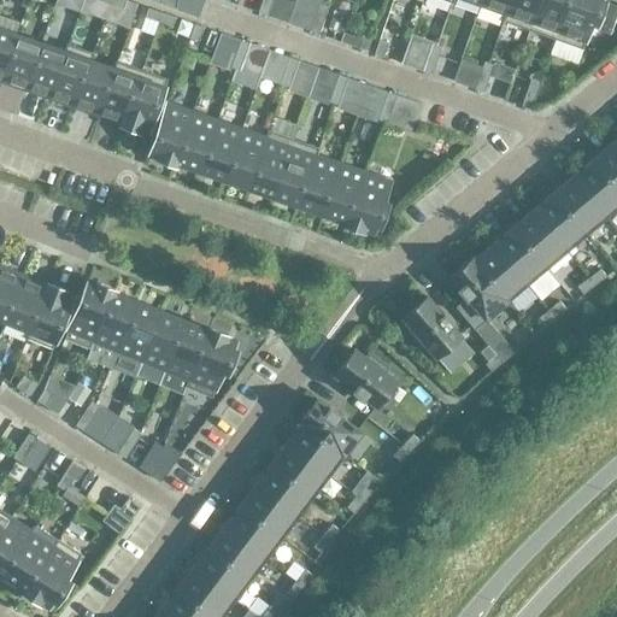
[(268,16),(272,3),(265,0),(262,0),(258,13),(268,16)]
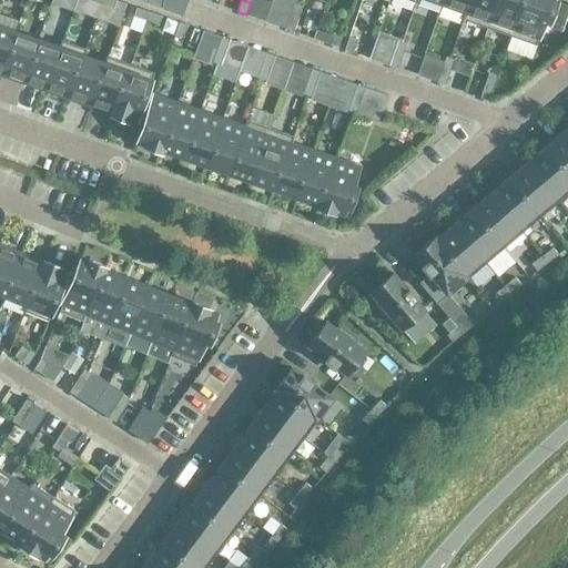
[(443,0),(442,3),(465,12),(463,20),(464,20),(469,0),(443,0)]
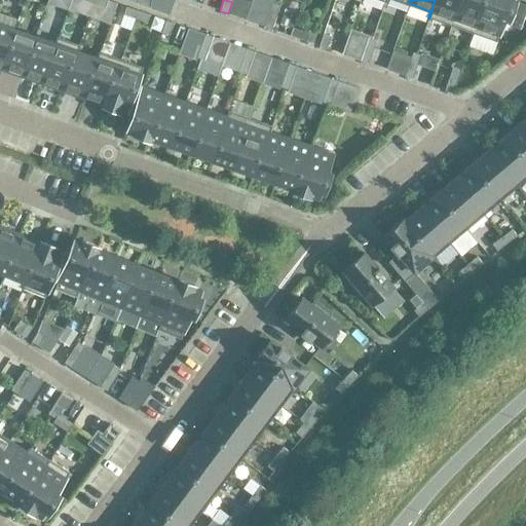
[(435,0),(429,19),(451,26),(460,0),(435,0)]
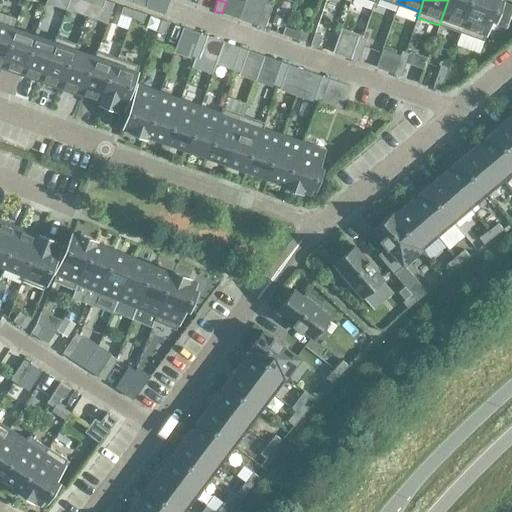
[(448,0),(439,25),(461,33),(472,0),(448,0)]
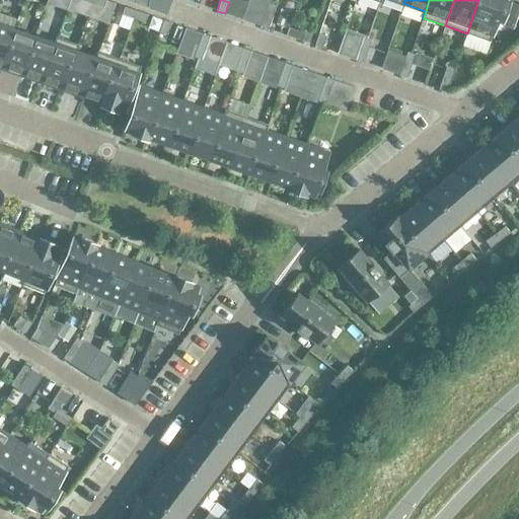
[(513,28),(518,10),(518,4),(508,1),(509,1),(506,0),(478,0),(467,33),(490,42),(497,22),(513,28)]
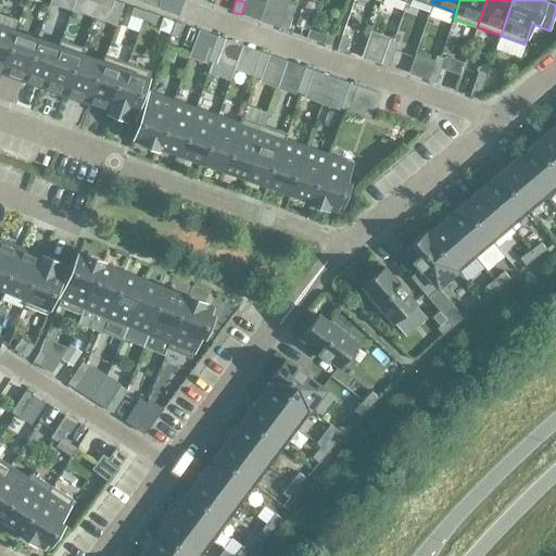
[(292,19),(297,7),(288,3),(283,15),(292,19)]
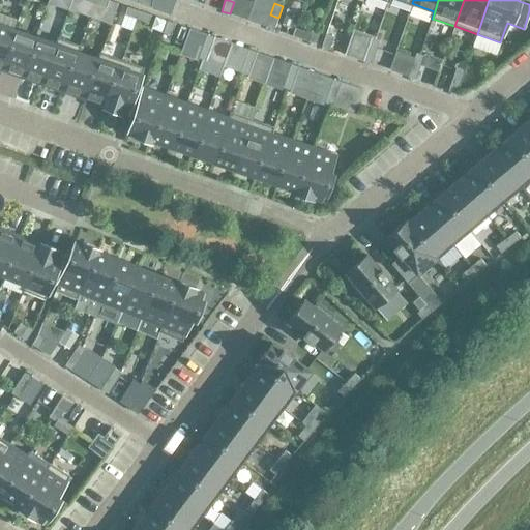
[(136,19),(139,10),(127,6),(124,15),(136,19)]
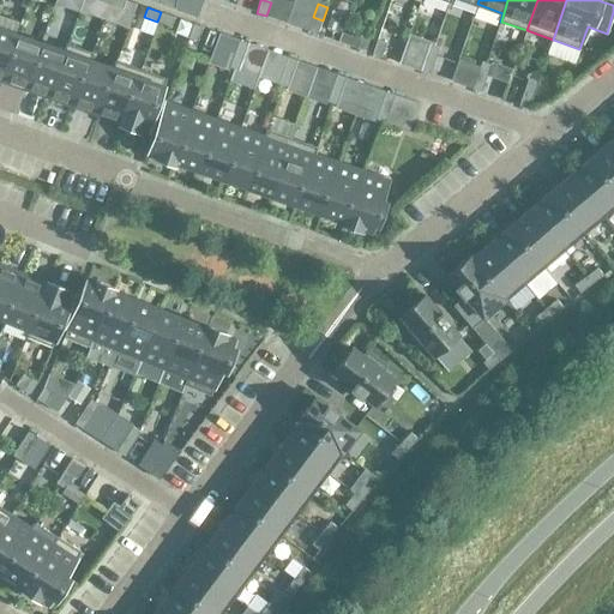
[(161,12),(157,22),(172,26),(175,17),(161,12)]
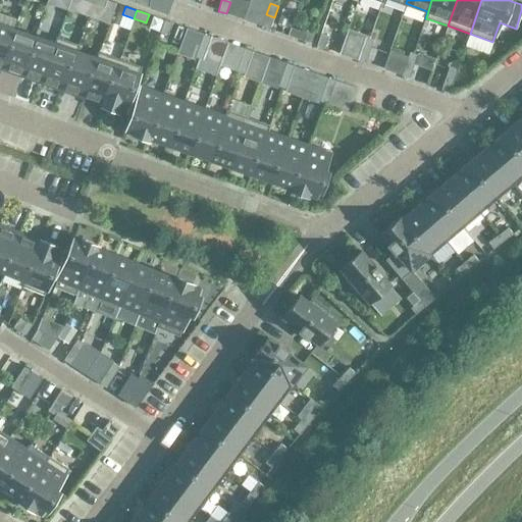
[(277,23),(290,29),(295,15),(281,11),(277,23)]
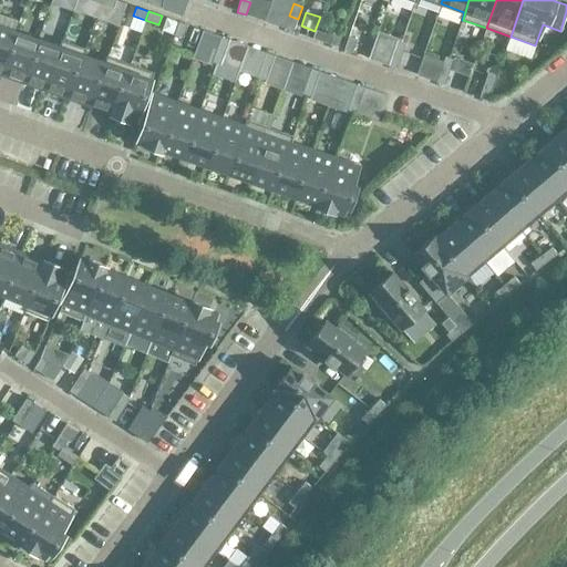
[(294,31),(298,19),(289,16),(285,29),(294,31)]
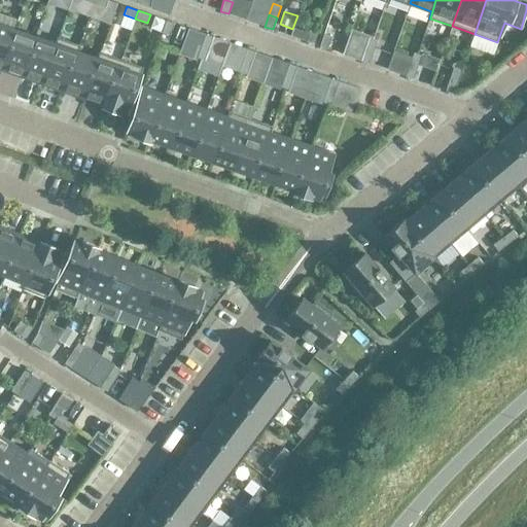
[(170,35),(174,24),(166,21),(162,32),(170,35)]
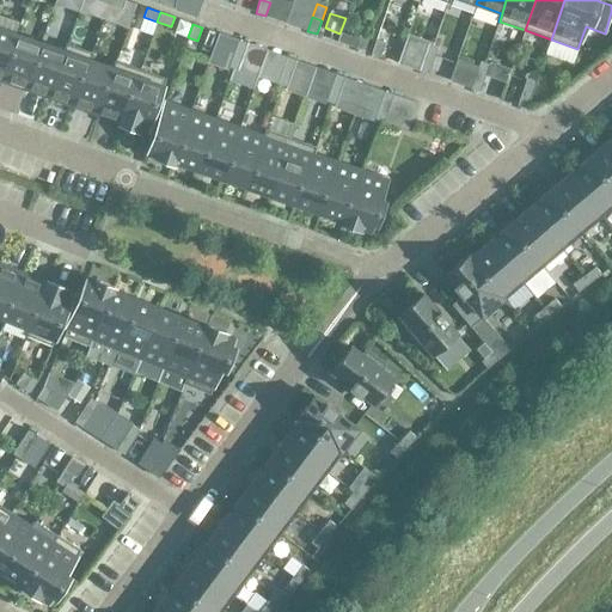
[(0,79),(16,35),(0,29),(0,79)]
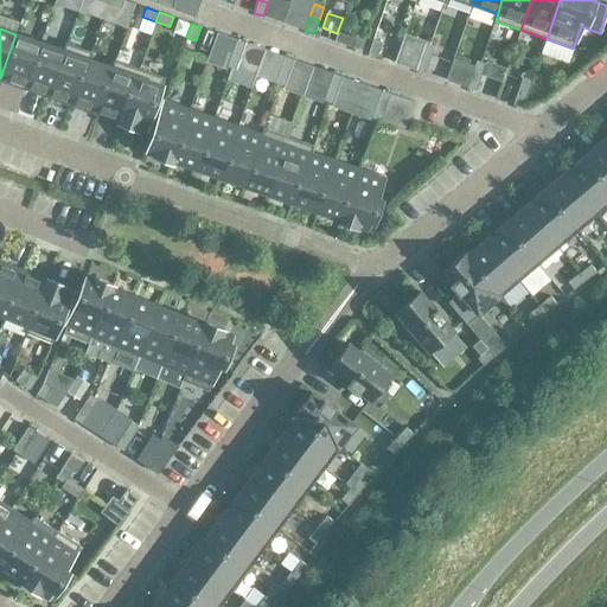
[(356,38),(352,48),(362,50),(366,37),(357,33),(356,38)]
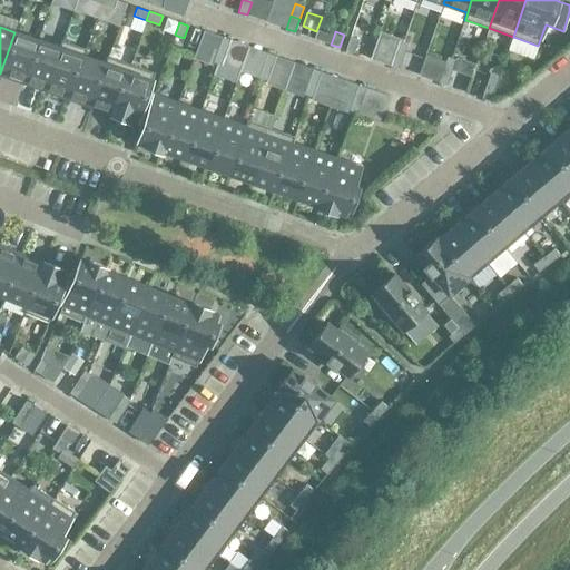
[(23,81),(38,40),(15,32),(0,74),(23,81)]
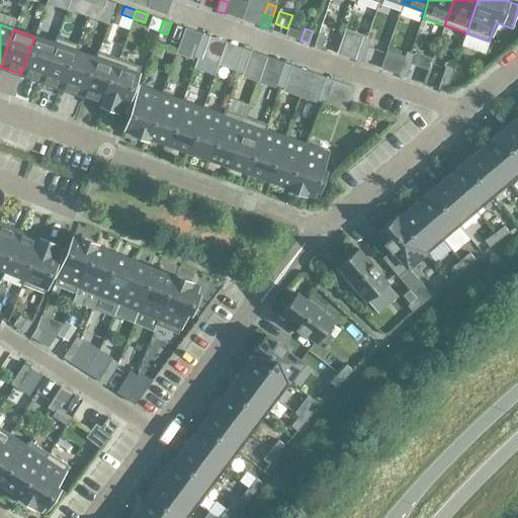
[(205,48),(209,36),(201,33),(197,46),(205,48)]
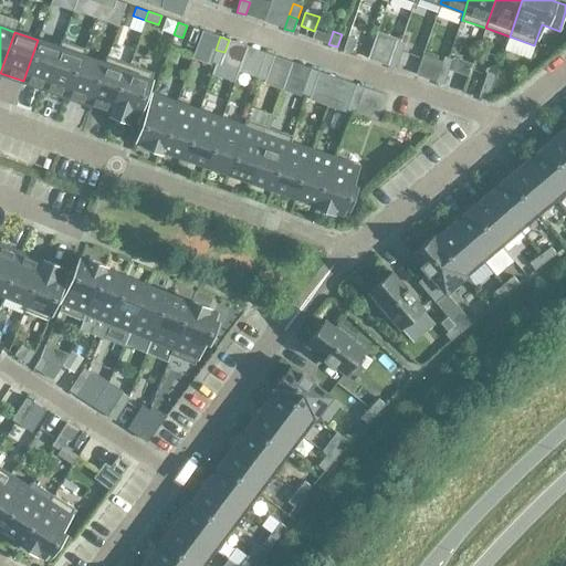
[(348,37),(344,50),(352,52),(356,40),(348,37)]
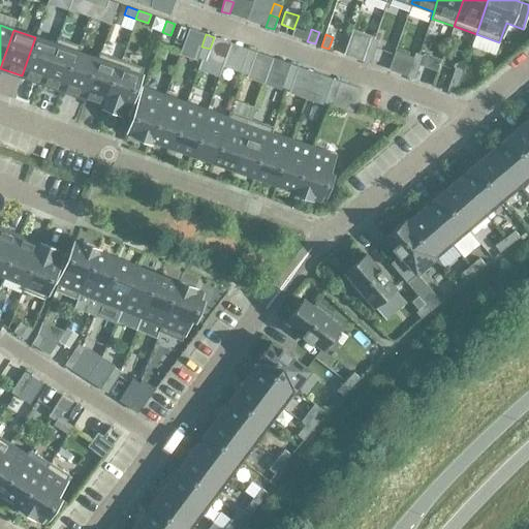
[(42,83),(58,38),(57,37),(55,44),(35,37),(22,75),(42,83)]
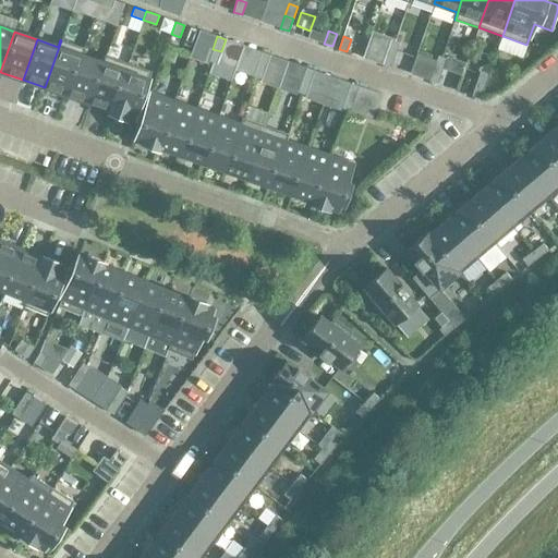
[(395,55),(399,43),(391,39),(387,51),(395,55)]
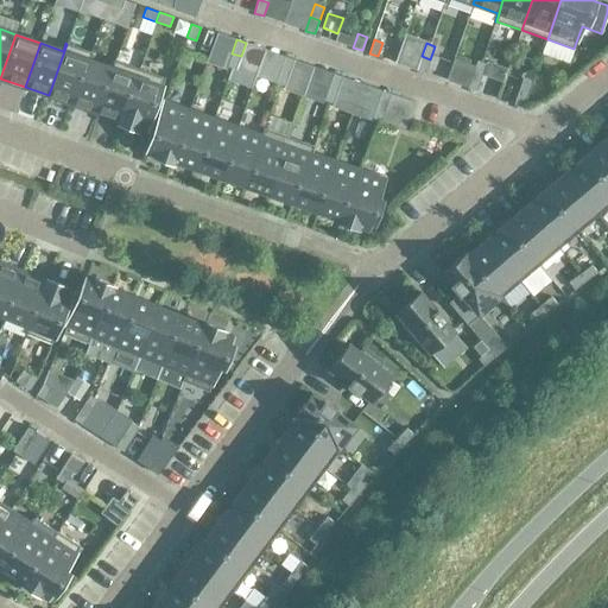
[(73,105),(92,52),(67,44),(49,95),(73,105)]
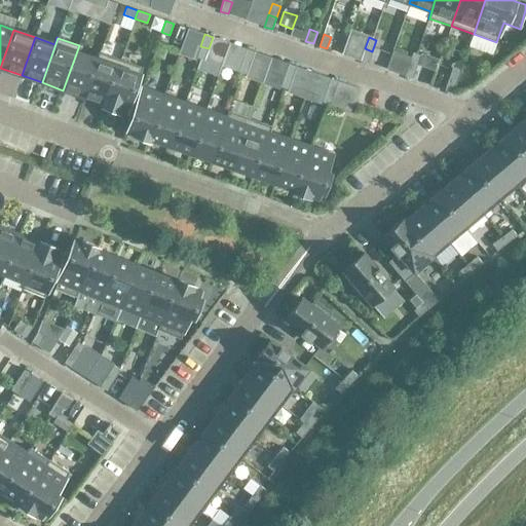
[(79,45),(63,90),(84,98),(100,52),(99,52),(97,59),(77,52),(80,45),(79,45)]
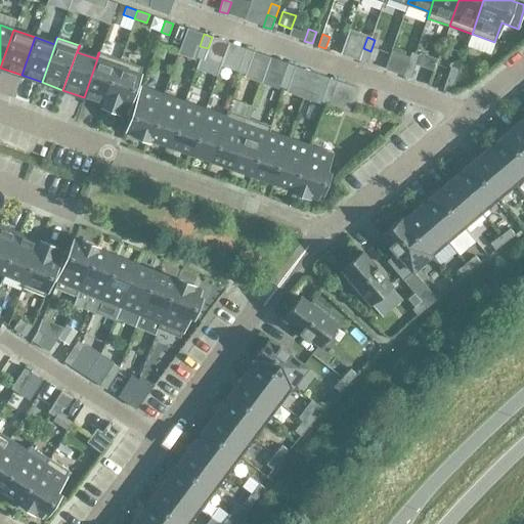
[(204,60),(208,48),(200,46),(195,57),(204,60)]
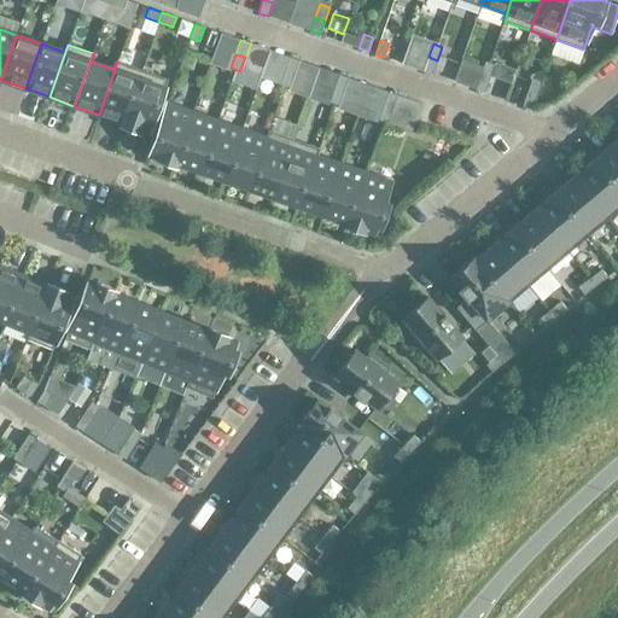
[(295,75),(299,60),(290,57),(285,71),(295,75)]
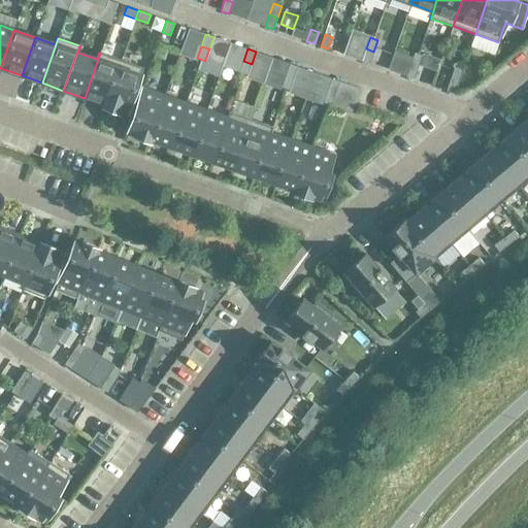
[(369,63),(373,52),(366,48),(362,61),(369,63)]
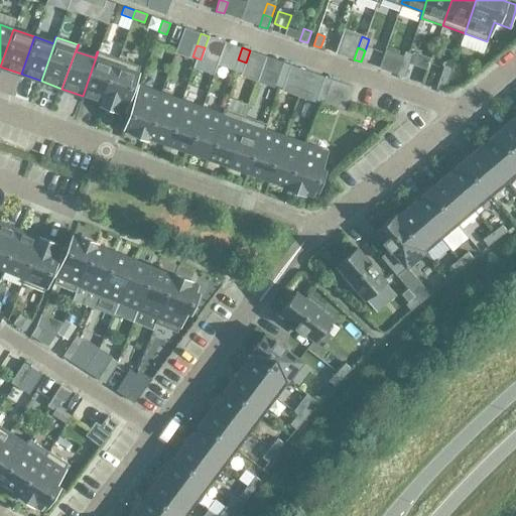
[(98,51),(83,96),(102,103),(101,105),(102,105),(119,58),(98,51)]
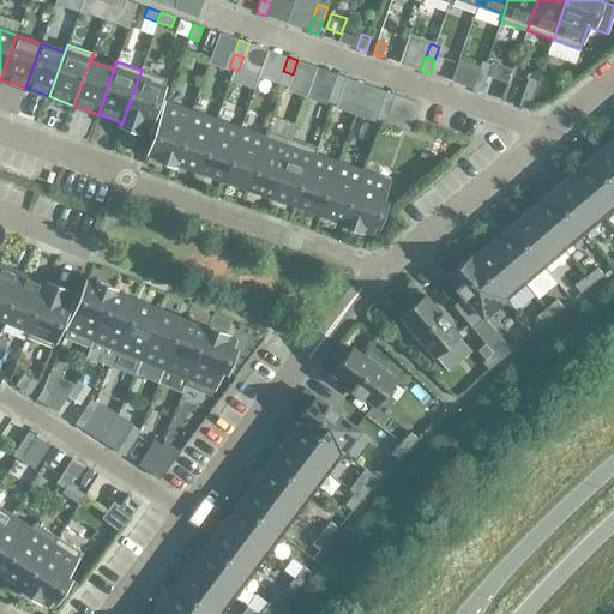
[(487,76),(491,65),(482,61),(477,76),(486,78),(487,76)]
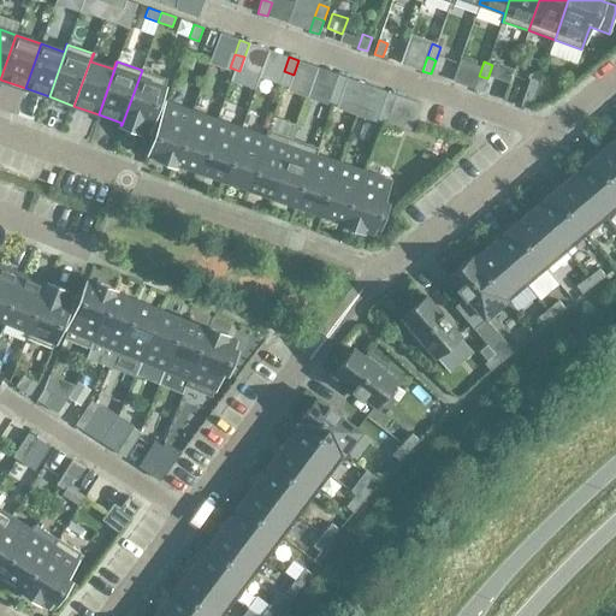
[(493,63),(492,65),(489,76),(509,83),(514,69),(493,63)]
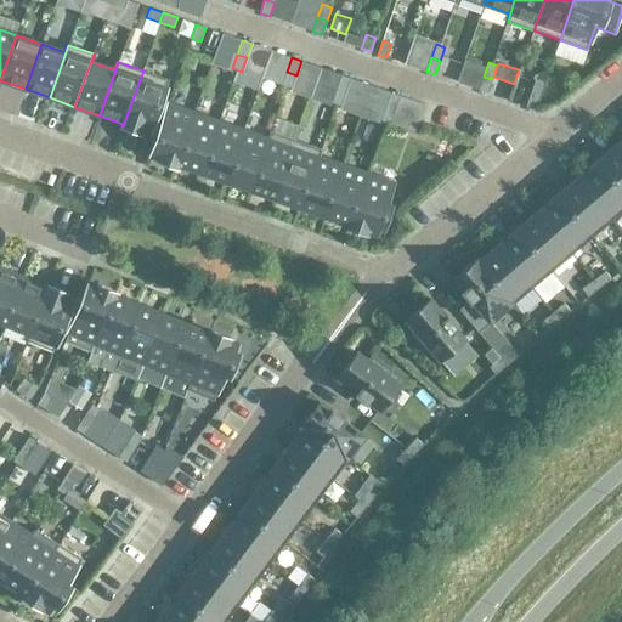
[(143,71),(123,126),(141,133),(142,130),(150,133),(169,80),(143,71)]
